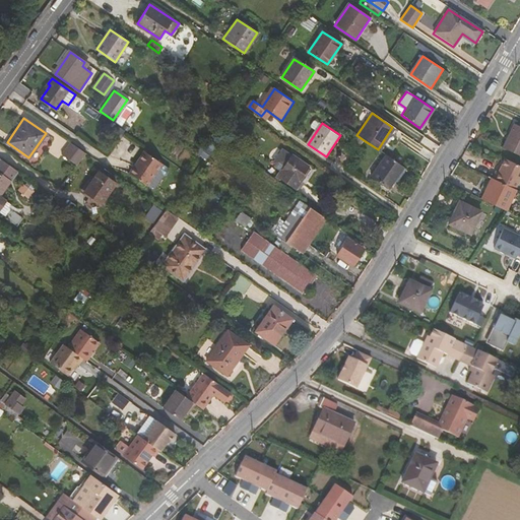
[(502,147),(519,154),(519,125),(514,123),(502,147)]
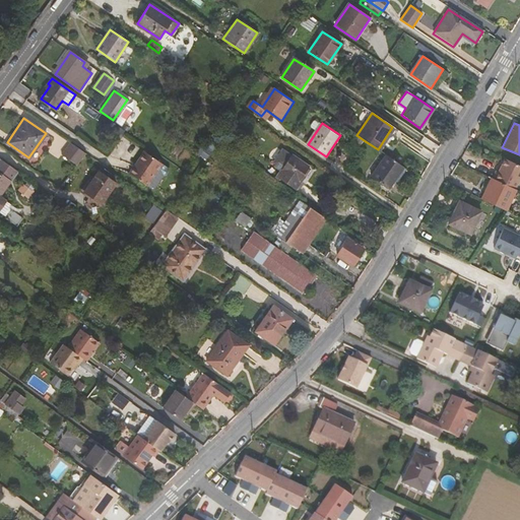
[(392,127),(378,149),(380,151),(386,142),(389,144),(398,130),(392,127)]
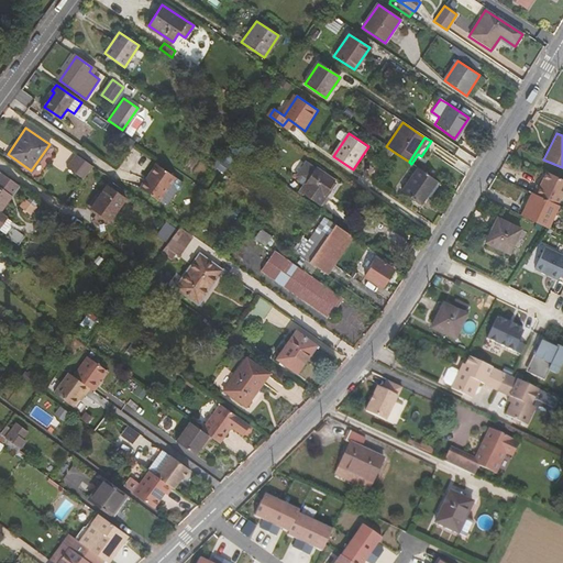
[(250,144),(246,148),(253,154),(256,148),(250,144)]
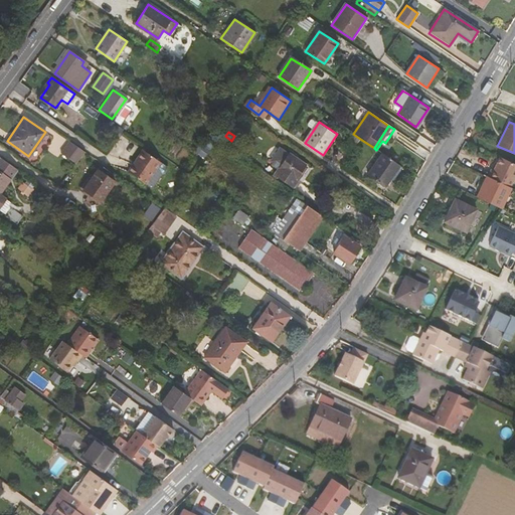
[(84,152),(70,142),(62,153),(76,163),(84,152)]
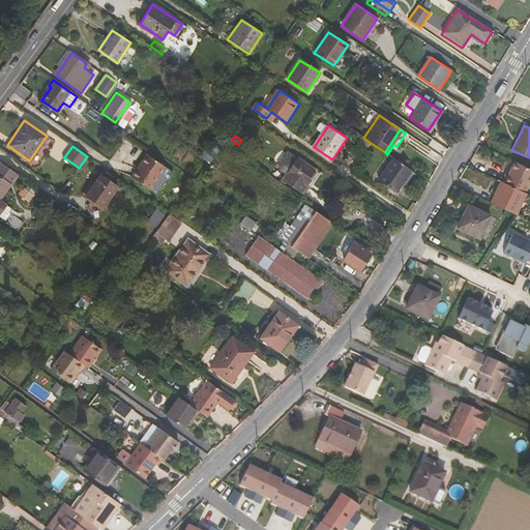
[(146,153),(130,176),(147,187),(163,165),(146,153)]
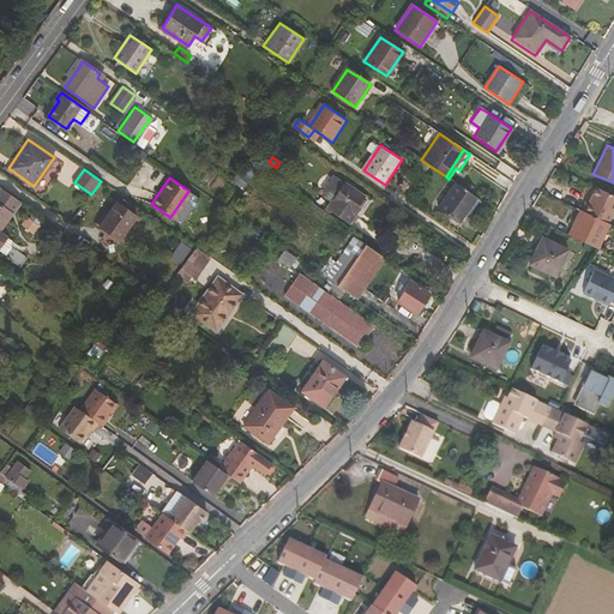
[(327,197),(326,199),(335,205),(330,211),(354,227),(360,218),(359,217),(369,200),(337,178),(327,193),(327,197)]
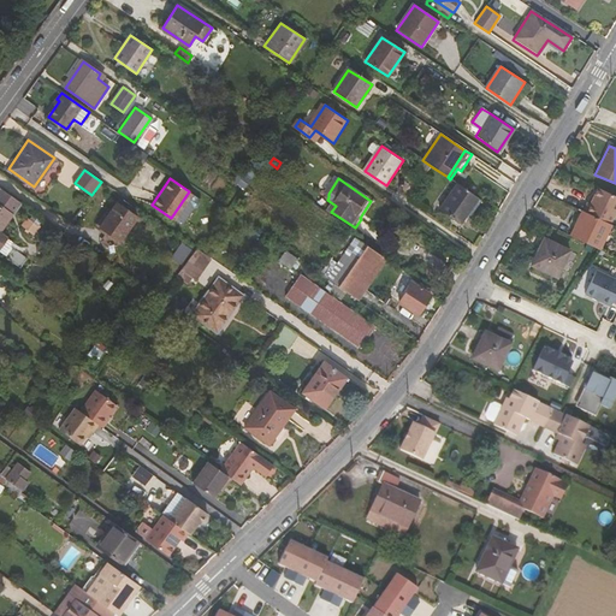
[(478,197),(456,183),(438,209),(460,224),(478,197)]
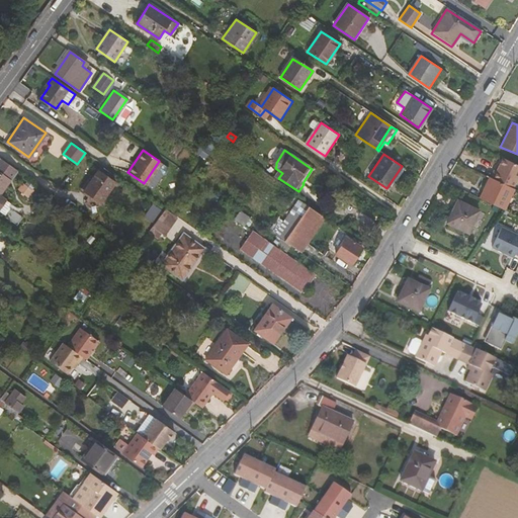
[(495,170),(491,178),(512,188),(514,188),(517,178),(517,165),(503,158),(497,171),(495,170)]
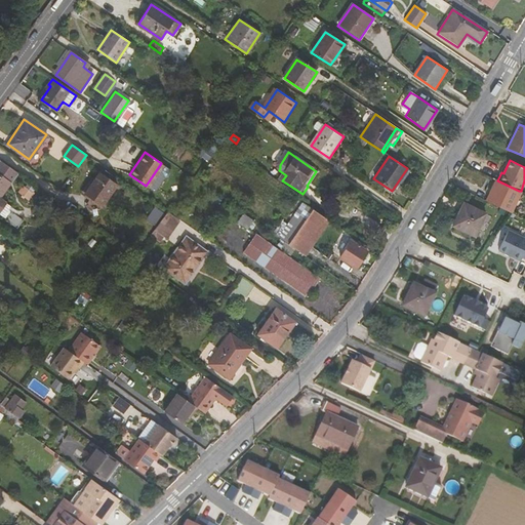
[(0,210),(5,203),(0,198),(0,195),(17,172),(1,161),(0,161),(0,210)]
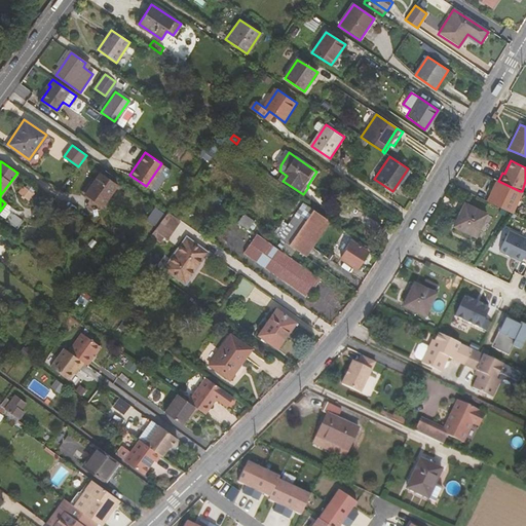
[(100,173),(84,193),(102,205),(117,185),(100,173)]
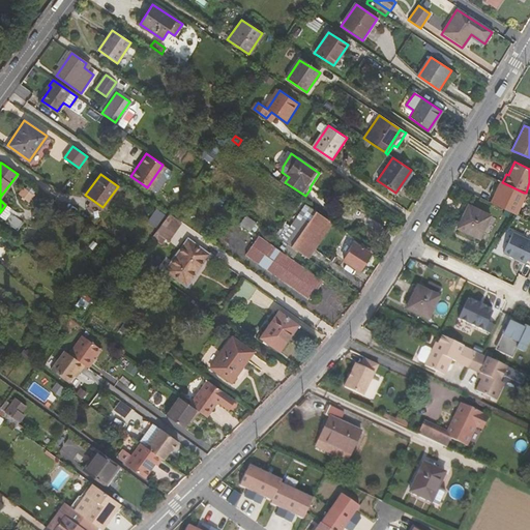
[(490,202),(514,213),(524,193),(502,182),(500,181),(490,202)]
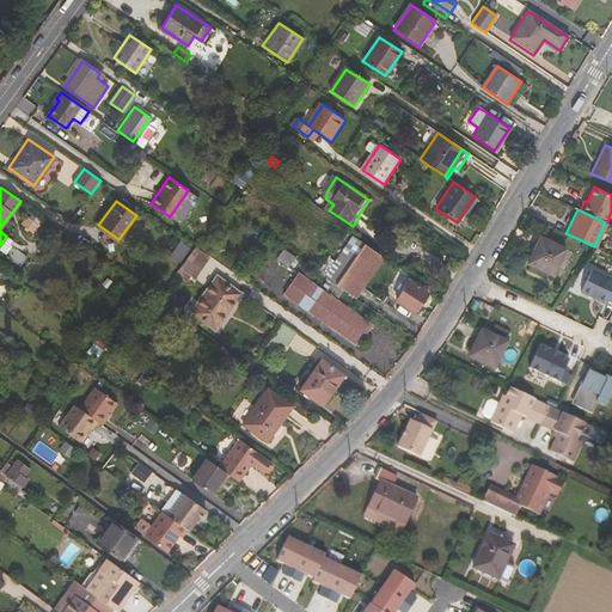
[(554,277),(565,250),(540,239),(528,264),(554,277)]
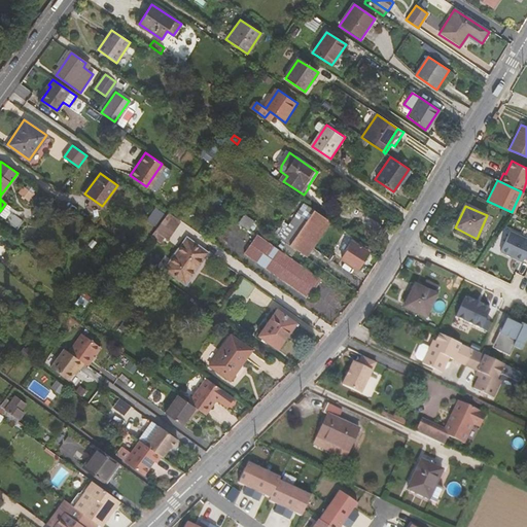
[(154,207),(148,221),(155,224),(163,210),(154,207)]
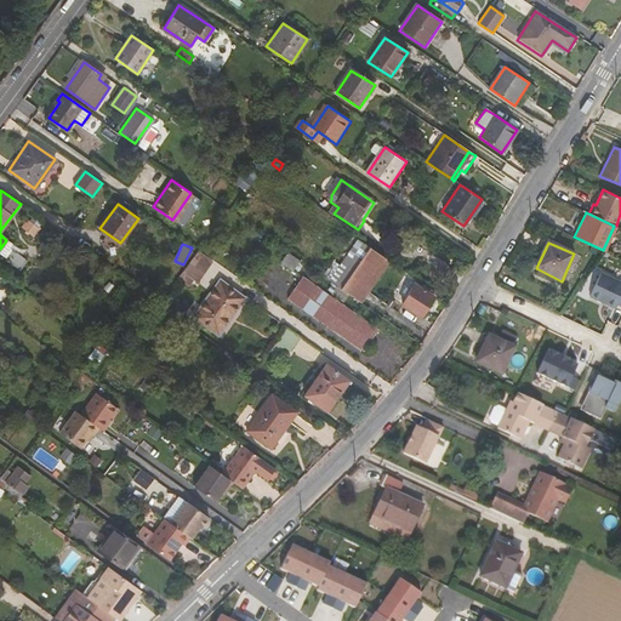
[(369,248),(341,289),(359,302),(368,291),(389,261),(369,248)]
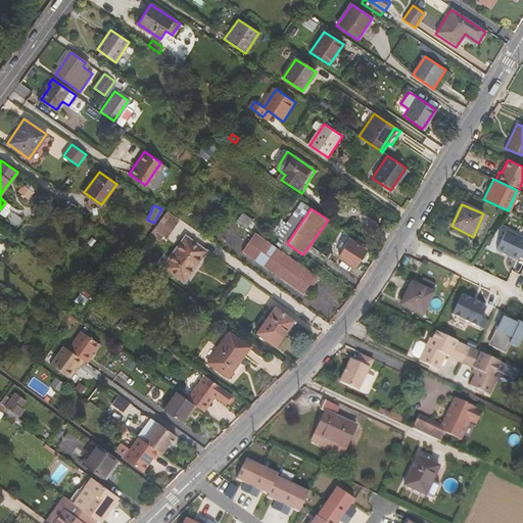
[(165,210),(158,221),(170,229),(178,219),(165,210)]
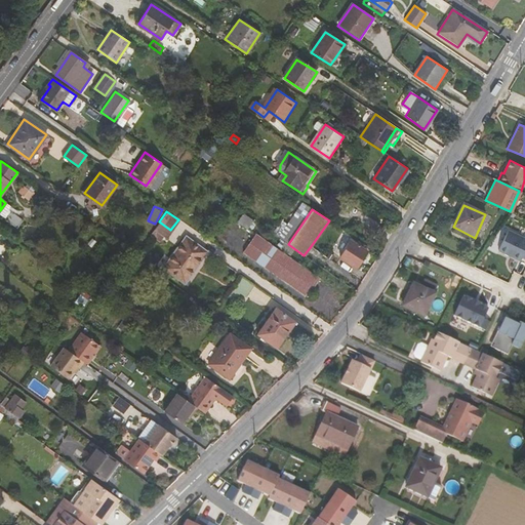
[(252,219),(243,212),(237,221),(246,228),(252,219)]
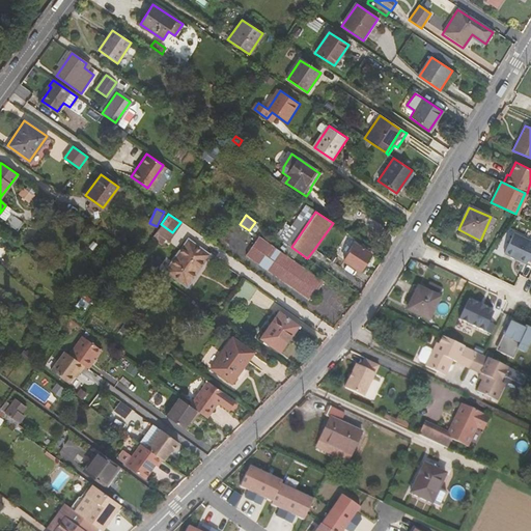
[(258,236),(245,255),(309,300),(322,281),(258,236)]
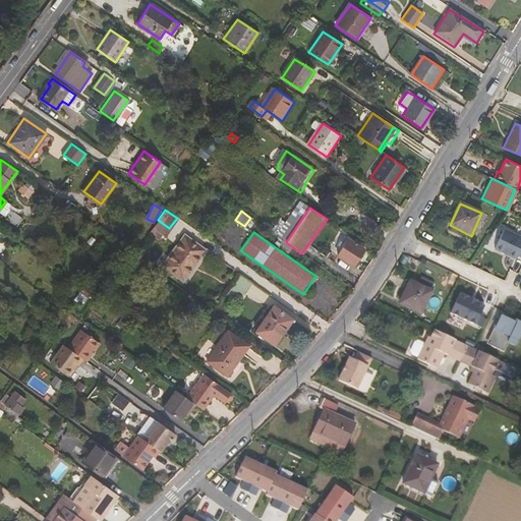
[(183,234),(162,265),(181,279),(203,248),(183,234)]
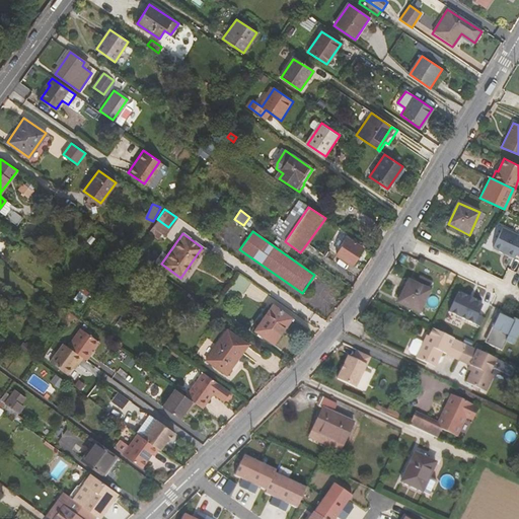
[(336,254),(352,265),(362,249),(349,240),(350,237),(346,234),(345,237),(347,238),(336,254)]
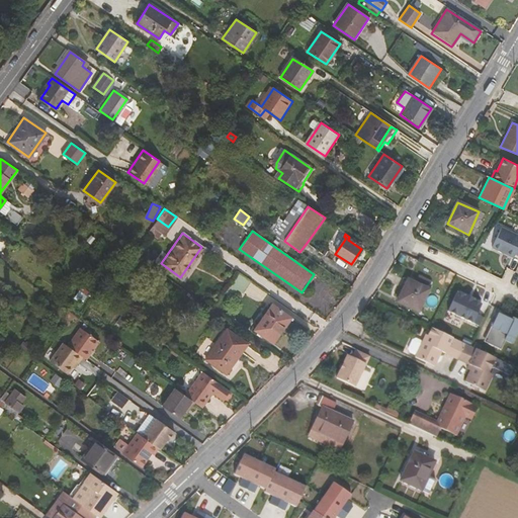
[(238,272),(223,293),(228,296),(233,289),(240,294),(250,280),(238,272)]
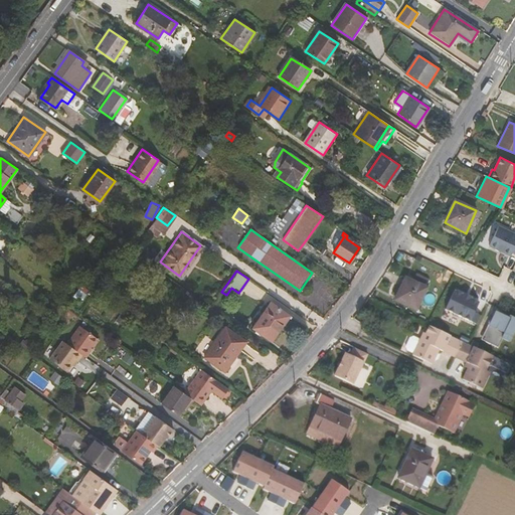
[(394,300),(415,311),(425,289),(405,279),(394,300)]
